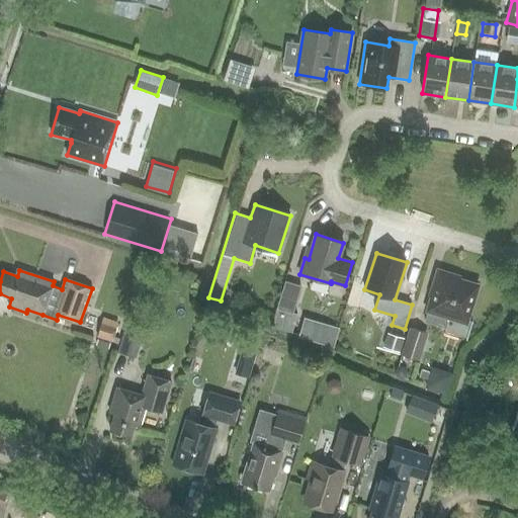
[(471,320),(466,318),(477,286),(459,280),(459,278),(438,272),(433,288),(435,289),(425,321),(445,327),(444,329),(467,336),(471,320)]
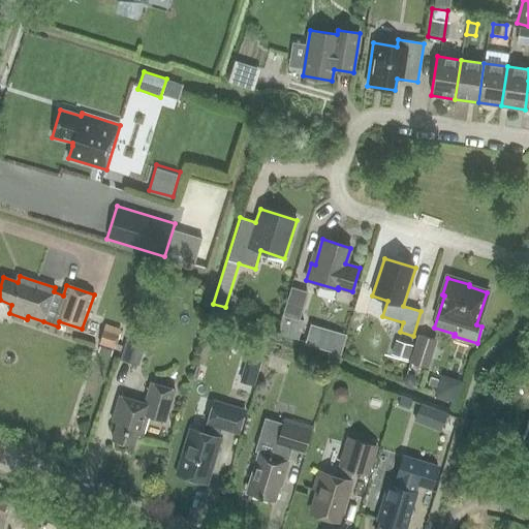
[(299,339),(304,320),(300,318),(308,291),(292,287),(279,333),(299,339)]
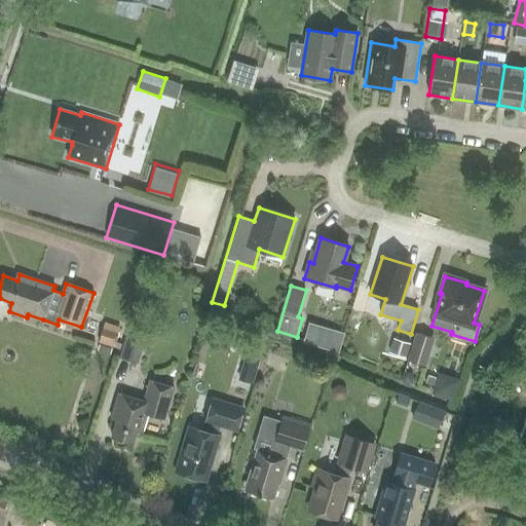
[(113,346),(120,327),(105,322),(98,341),(113,346)]
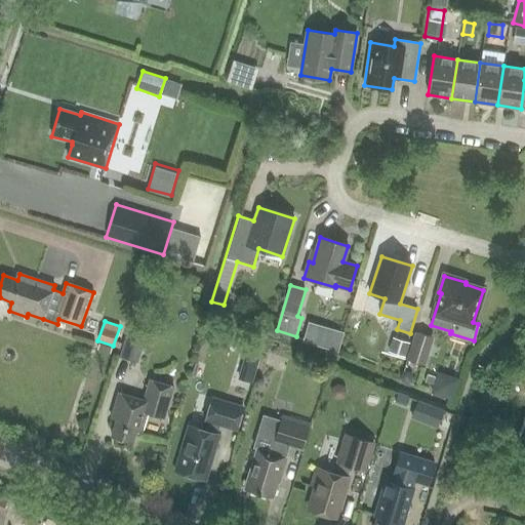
[(138,363),(149,330),(129,324),(119,357),(138,363)]
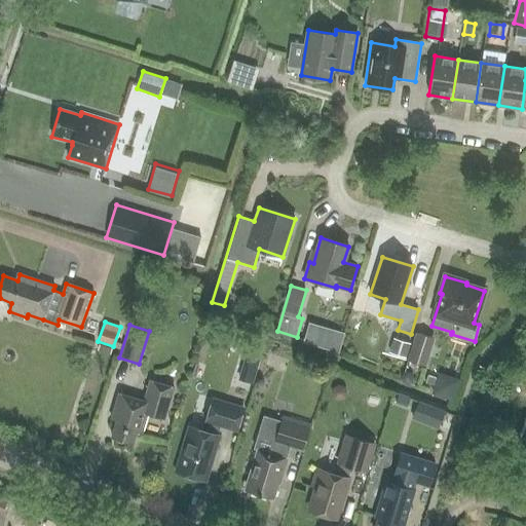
[(426,366),(435,338),(416,332),(407,360),(426,366)]
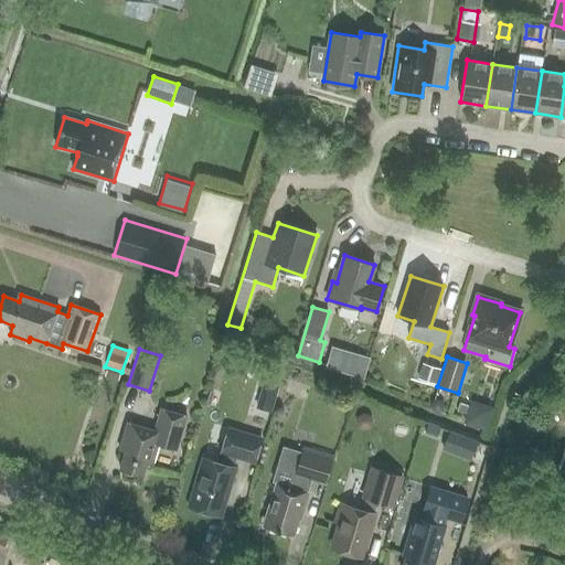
[(364,363),(349,359),(343,374),(360,380),(364,363)]
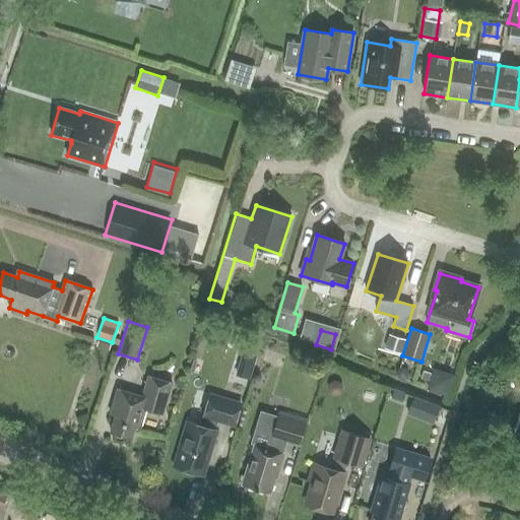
[(406,339),(389,334),(385,348),(401,353),(406,339)]
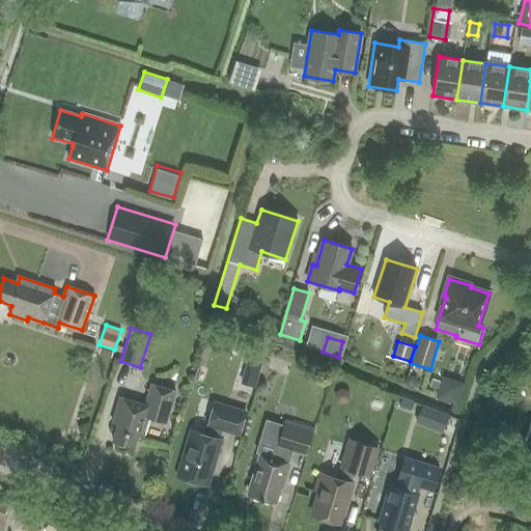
[(244,374),(258,379),(262,365),(247,361),(244,374)]
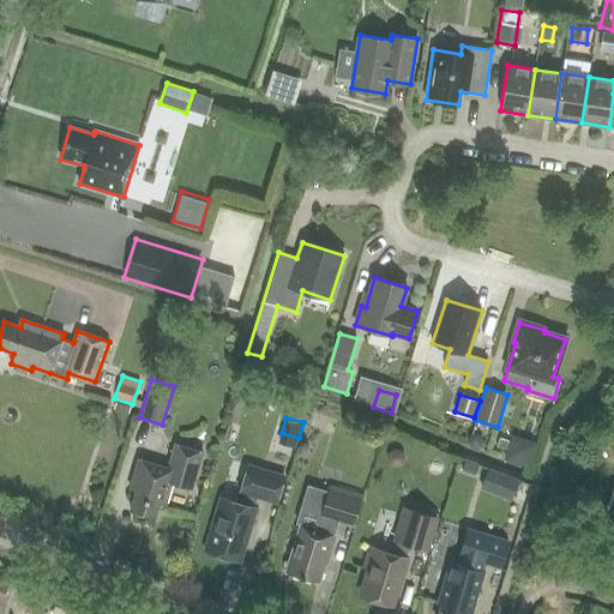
[(475,433),(469,435),(468,440),(470,446),(475,447),(481,445),(482,439),(479,434),(475,433)]
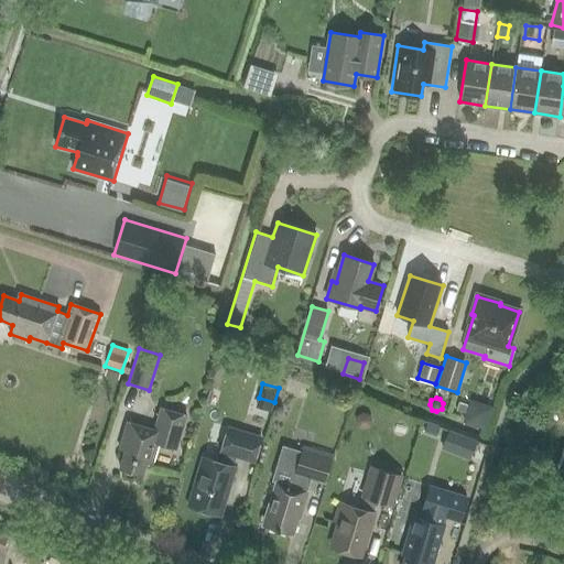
[(486,430),(492,407),(470,400),(463,422),(486,430)]
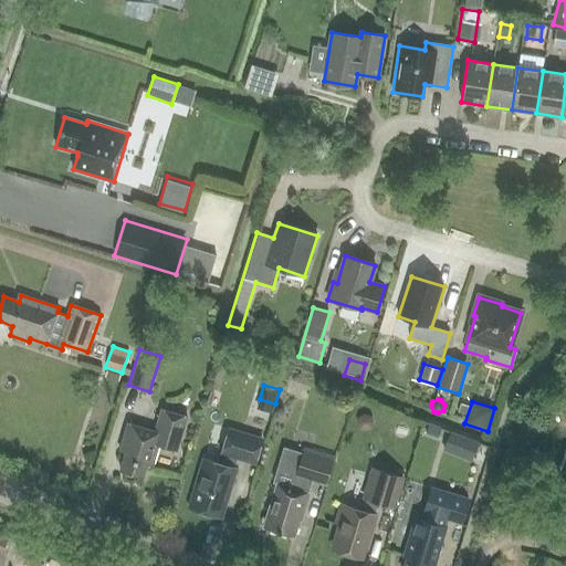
[(177,451),(187,417),(161,409),(155,431),(128,423),(119,451),(125,452),(121,470),(143,477),(146,464),(152,467),(158,446),(177,451)]
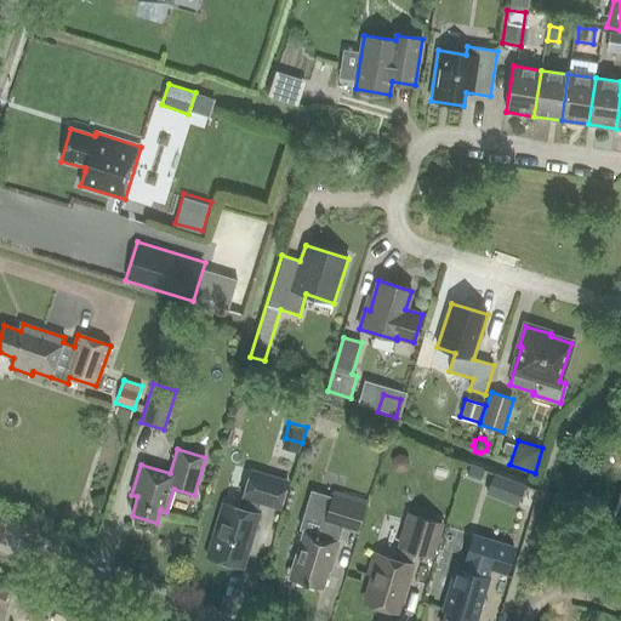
[(406,460),(399,457),(394,463),(394,471),(399,474),(406,472),(410,466),(406,460)]
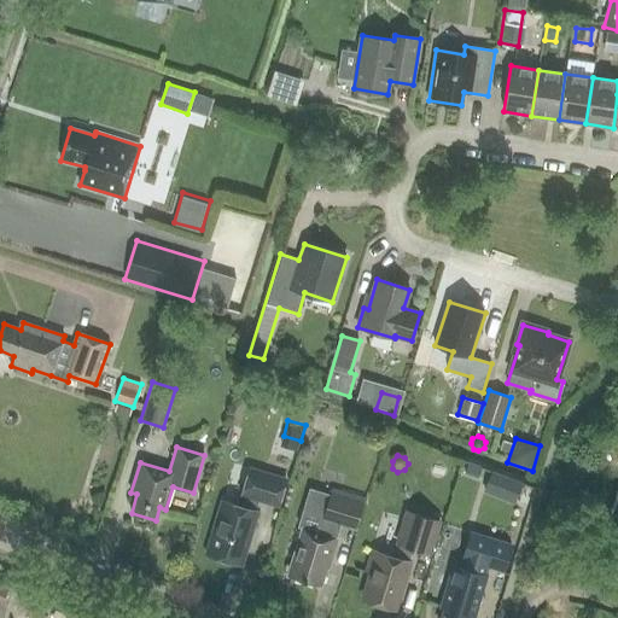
[(278,506),(286,481),(250,470),(242,495),(245,496),(242,507),(223,501),(208,549),(242,560),(240,565),(242,565),(257,512),(256,512),(260,500),(278,506)]
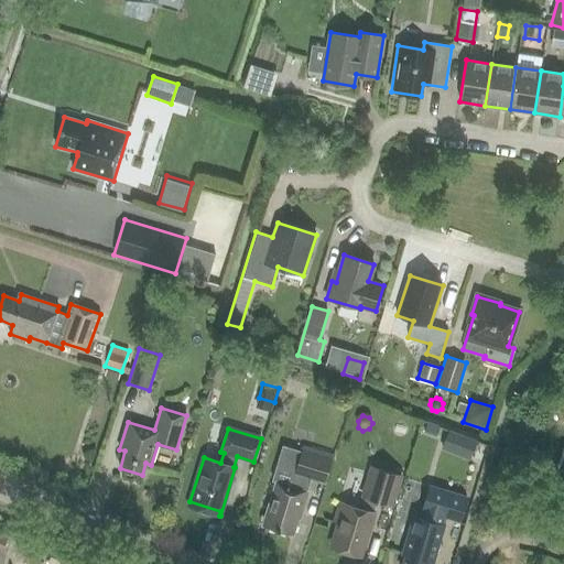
[(475,442),(446,431),(438,449),(467,462),(475,442)]
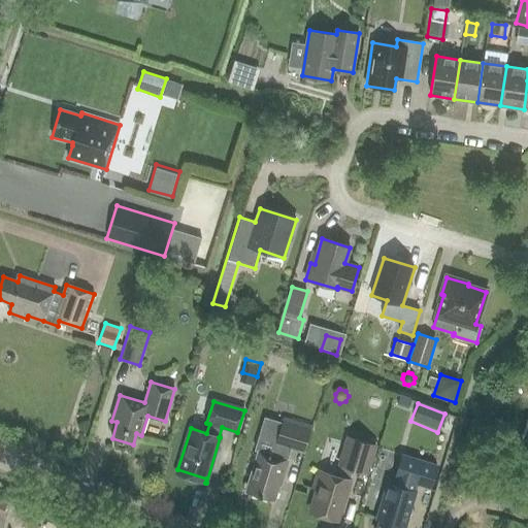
[(304,453),(311,427),(284,419),(276,442),(272,455),(259,451),(245,492),(273,500),(278,485),(281,485),(292,449),(304,453)]
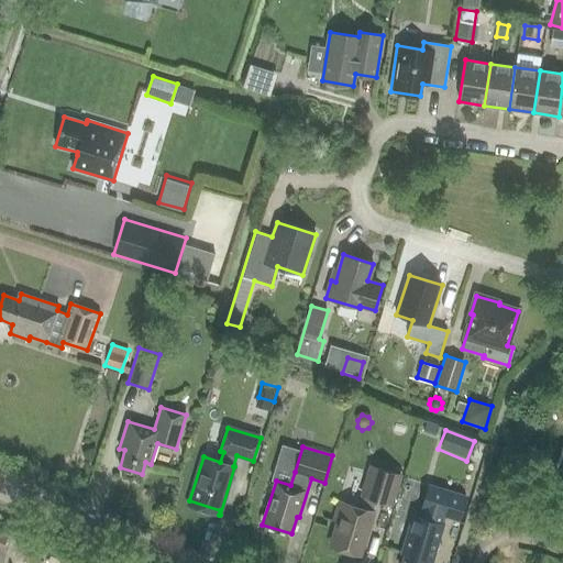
[(392,505),(400,475),(370,465),(361,496),(365,497),(362,509),(340,503),(334,521),(338,522),(331,545),(361,554),(373,512),(376,500),(392,505)]
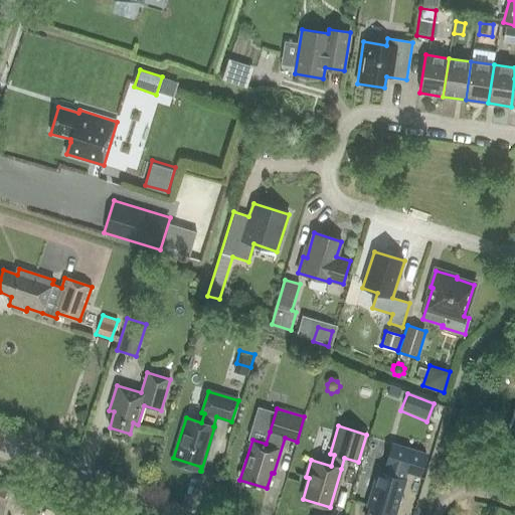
[(419,476),(426,454),(393,444),(386,466),(387,466),(385,474),(377,471),(367,505),(370,506),(367,514),(391,514),(392,513),(395,514),(405,480),(404,480),(406,472),(419,476)]
